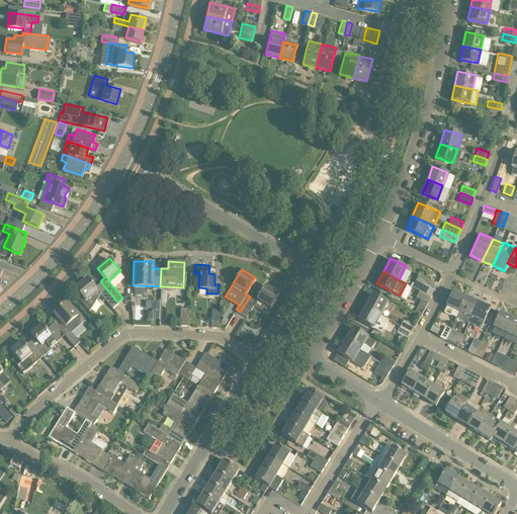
[(412,285),(418,289),(430,295),(437,282),(418,272),(412,285)]
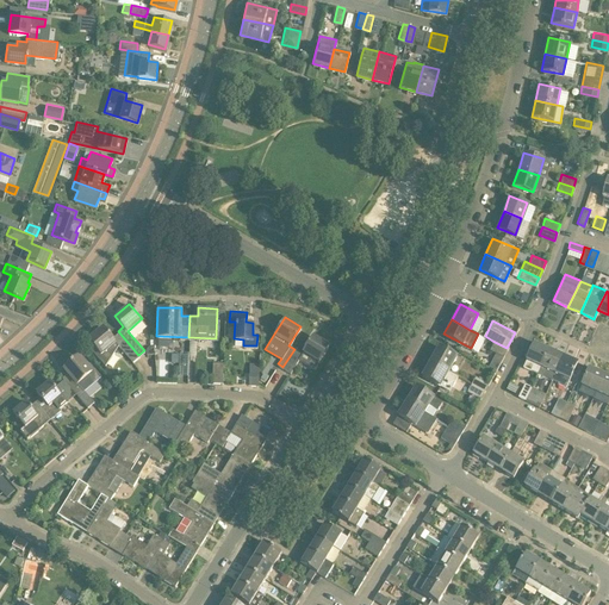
[(118,345),(132,361),(138,355),(118,331),(111,336),(103,325),(87,337),(94,345),(91,348),(105,366),(115,351),(118,345)]
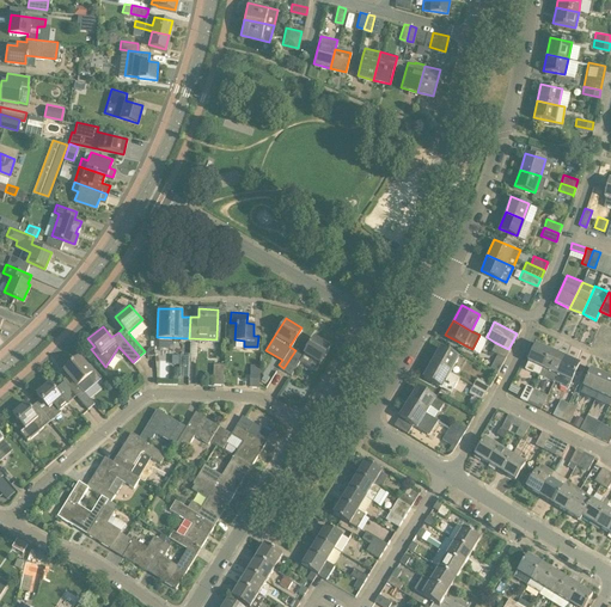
[(315,368),(319,362),(329,345),(313,335),(301,354),(295,350),(283,368),(291,373),(299,359),(315,368)]
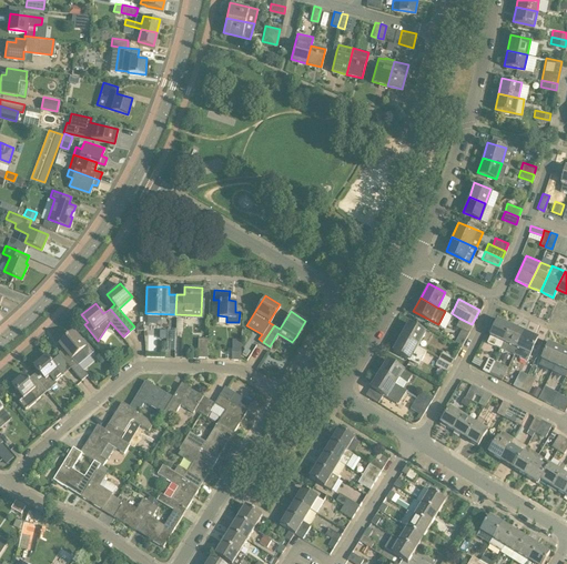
[(467,331),(468,331),(472,324),(458,318),(455,324),(461,328),(467,331)]
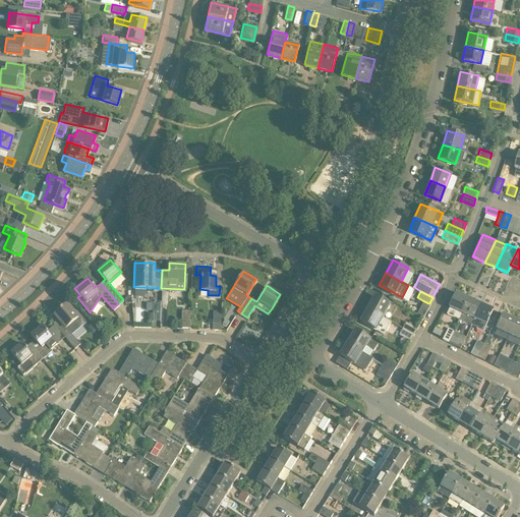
[(446,311),(451,313),(459,318),(468,297),(455,291),(452,297),(450,303),(446,311)]
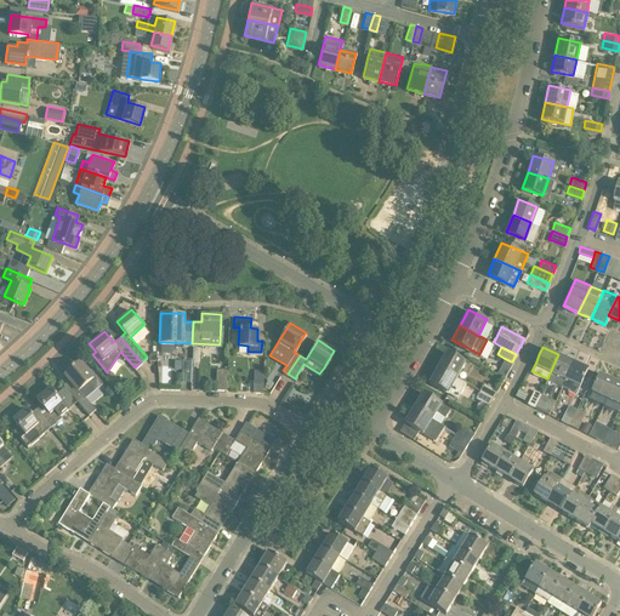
[(456,376),(465,361),(445,351),(437,366),(456,376)]
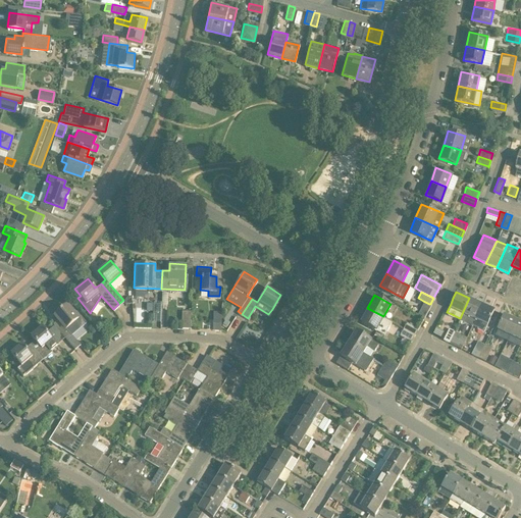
[(481,303),(469,298),(460,318),(471,323),(481,303)]
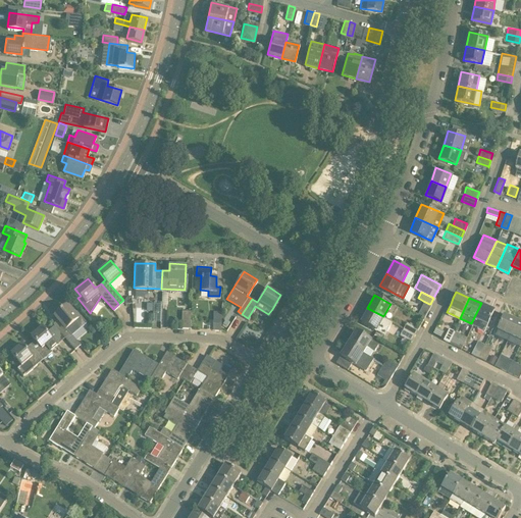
[(77,314),(68,303),(61,309),(61,308),(54,314),(58,319),(53,324),(74,348),(80,343),(68,330),(83,318),(79,313),(77,314)]
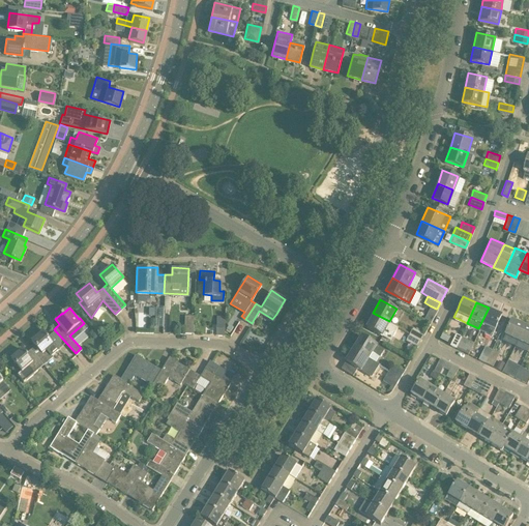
[(501,314),(489,308),(478,328),(491,334),(494,329),(501,314)]
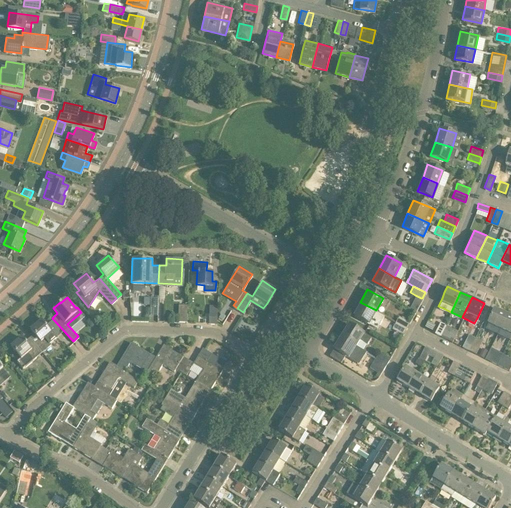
[(376,310),(360,302),(353,314),(376,327),(384,314),(376,310)]
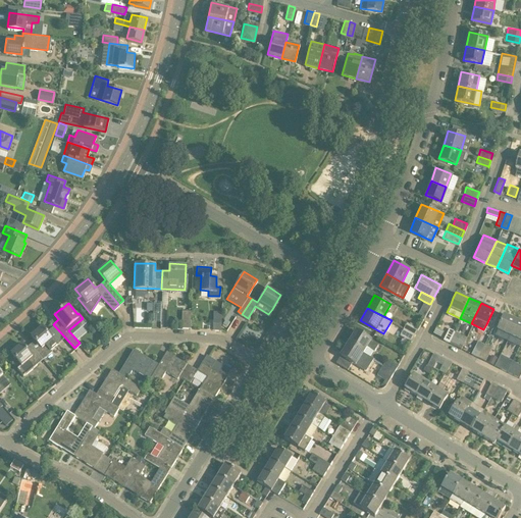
[(181,326),(191,326),(191,309),(181,309),(181,326)]
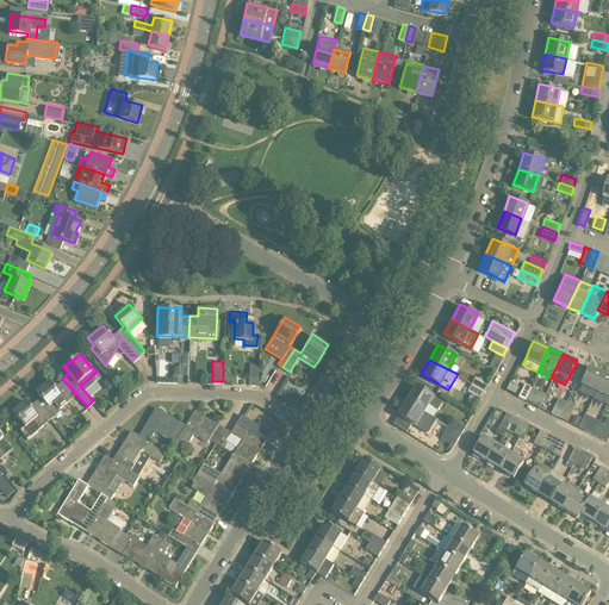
[(249,361),(248,384),(258,384),(258,361),(249,361)]
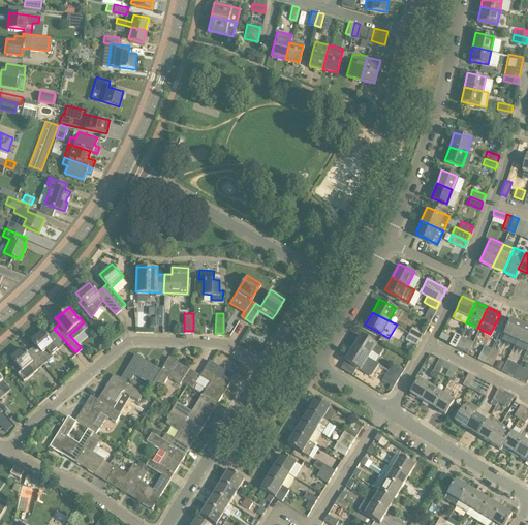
[(510,317),(503,333),(516,338),(523,322),(510,317)]
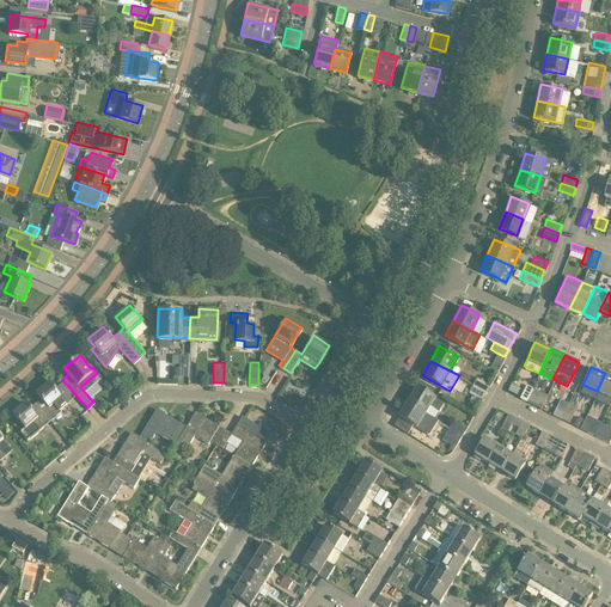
[(610,375),(605,373),(597,391),(610,398),(610,397),(610,375)]
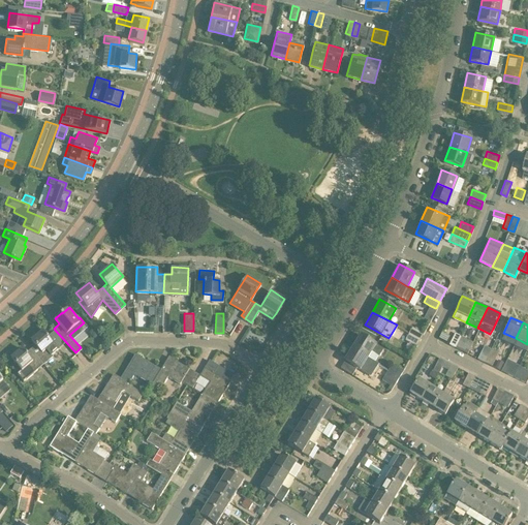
[(420,338),(423,332),(411,325),(407,332),(420,338)]
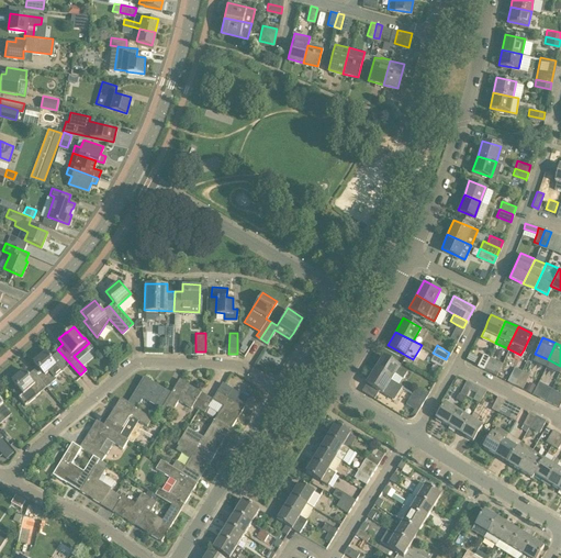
[(62,369),(49,356),(44,349),(33,360),(37,365),(32,369),(33,371),(45,386),(55,377),(54,376),(62,369)]
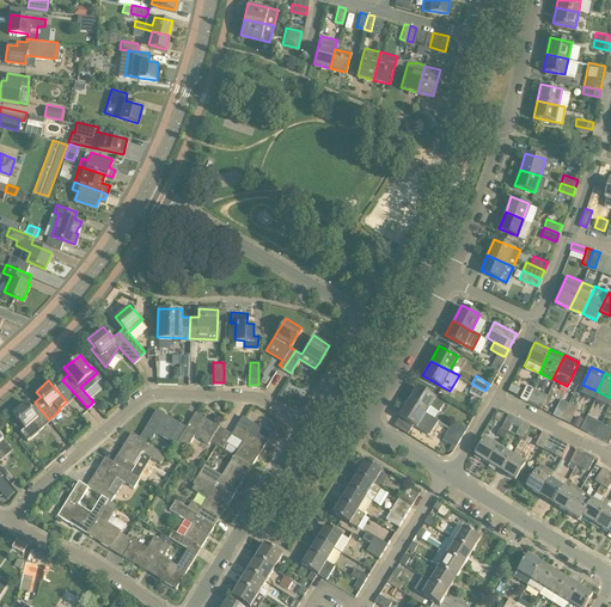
[(56,384),(68,398),(73,393),(62,380),(56,384)]
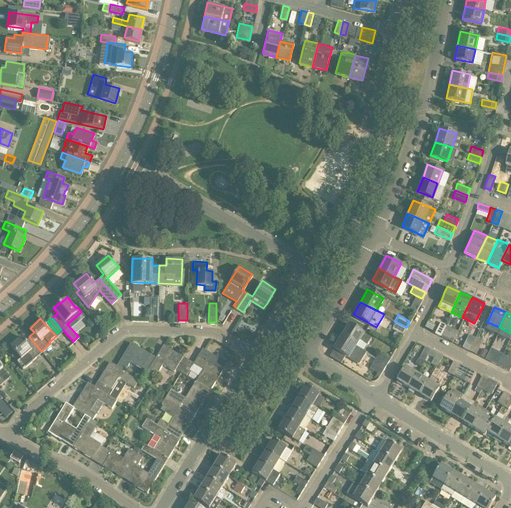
[(434,323),(427,319),(424,325),(431,329),(434,323)]
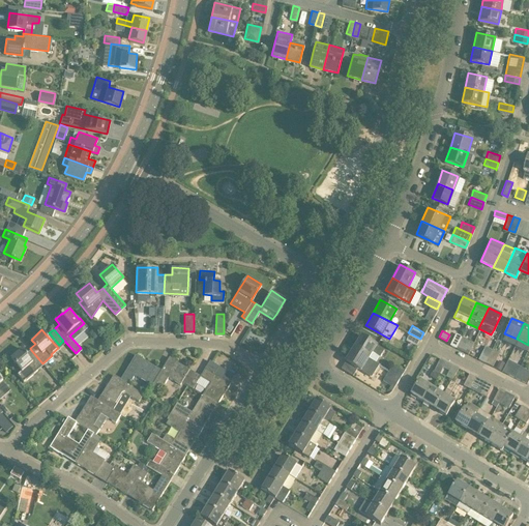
[(456,331),(449,343),(456,346),(462,334),(456,331)]
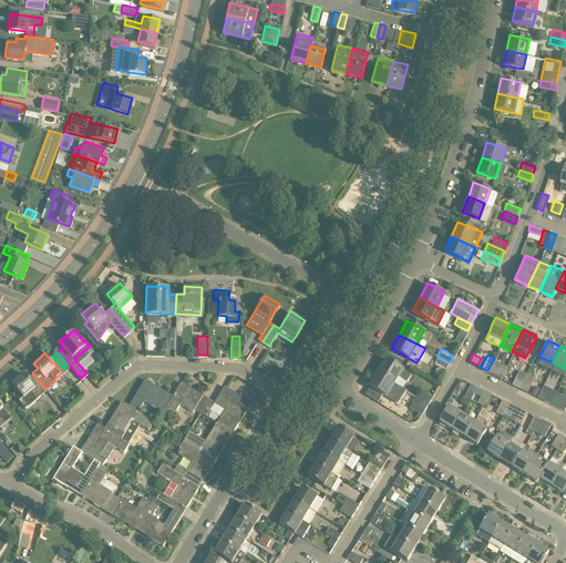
[(433,362),(446,369),(450,362),(436,356),(433,362)]
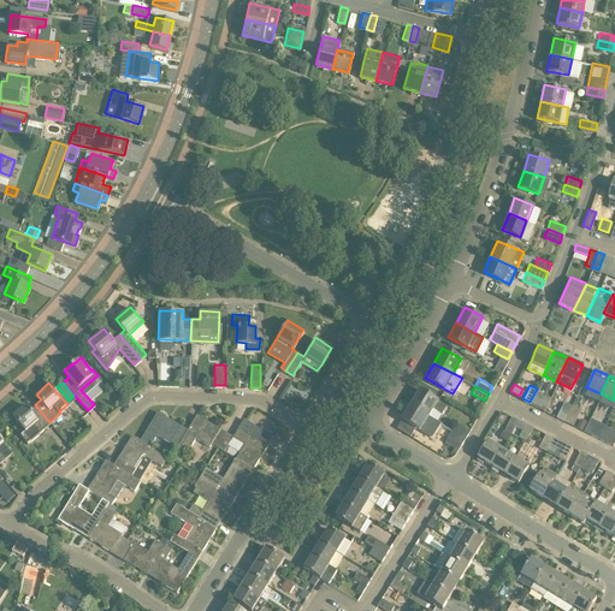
[(420,389),(411,403),(429,414),(432,408),(441,413),(445,404),(420,389)]
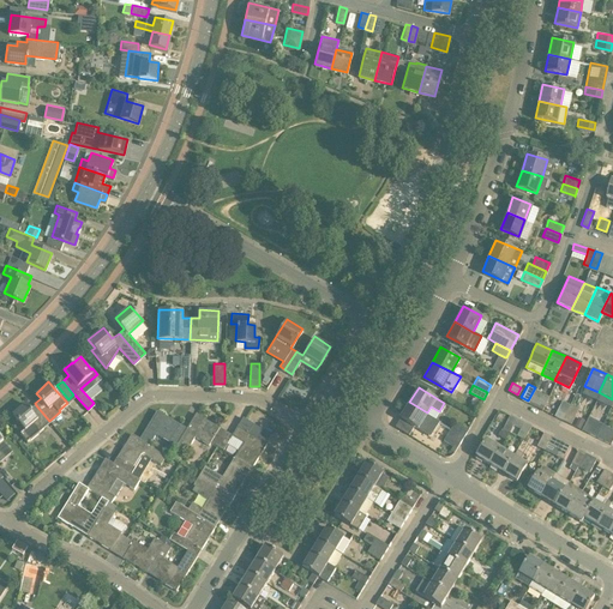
[(548,395),(541,391),(534,404),(541,408),(548,395)]
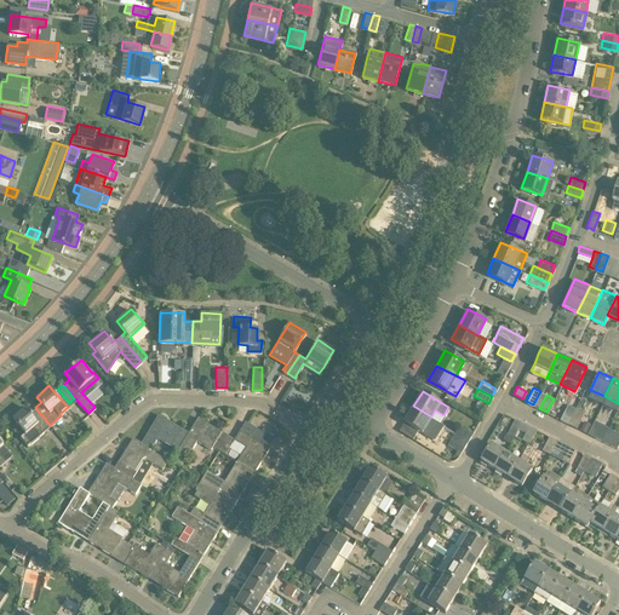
[(567,402),(559,418),(567,423),(575,407),(567,402)]
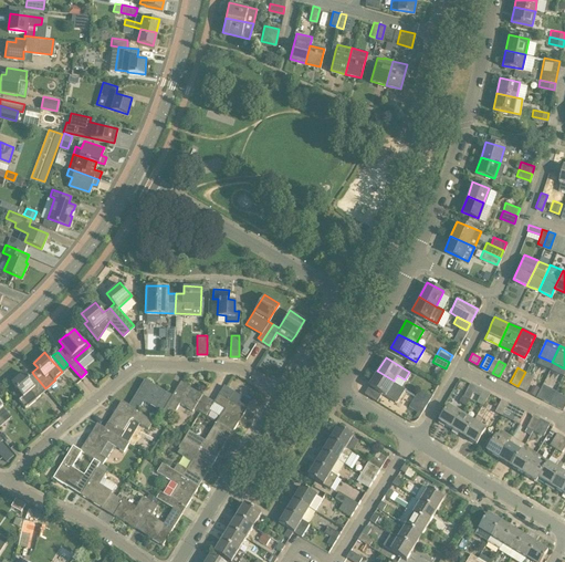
[(24,406),(45,388),(33,374),(29,377),(23,371),(11,381),(22,394),(18,398),(24,406)]
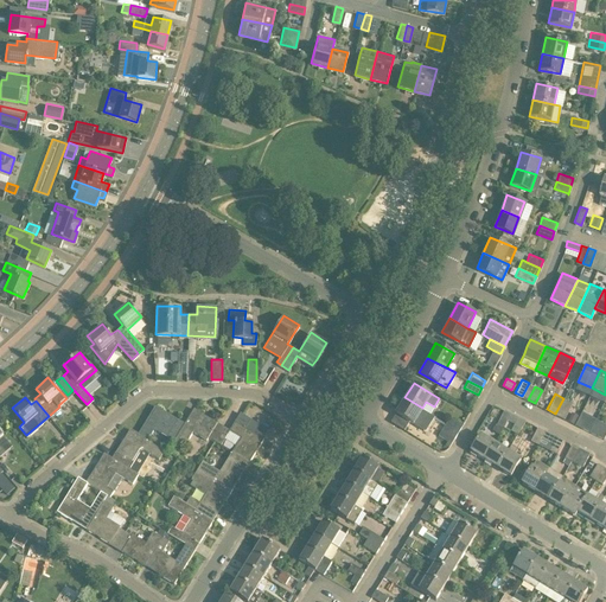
[(423,428),(432,414),(422,408),(404,397),(395,411),(423,428)]
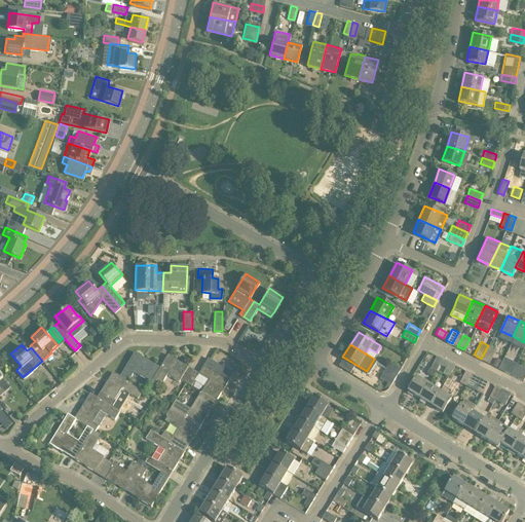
[(488,345),(481,359),(488,362),(494,348),(488,345)]
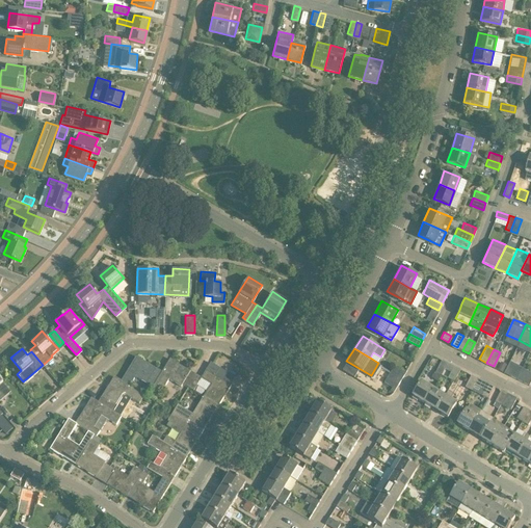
[(152,385),(160,371),(161,370),(145,361),(144,362),(141,360),(142,359),(135,353),(121,378),(129,384),(134,374),(147,381),(147,380),(152,385)]
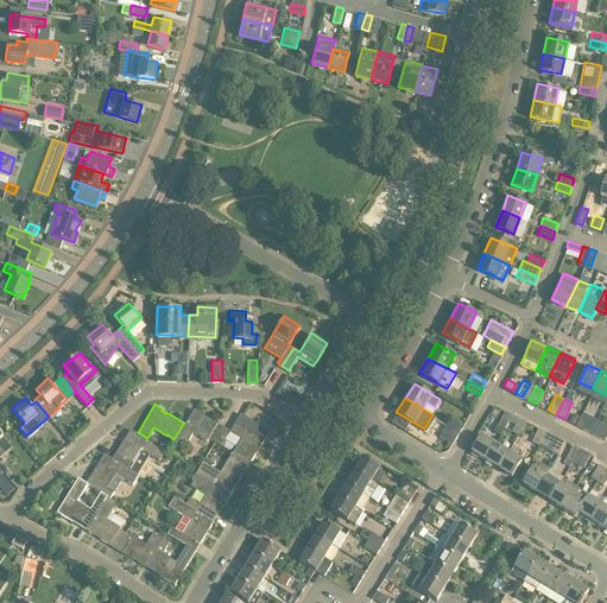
[(495,417),(499,410),(493,406),(489,413),(495,417)]
